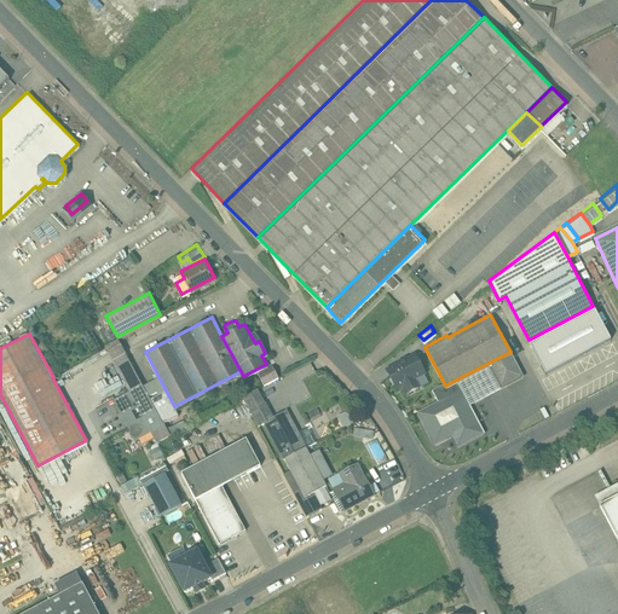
[(156,409),(117,336),(104,343),(143,416),(156,409)]
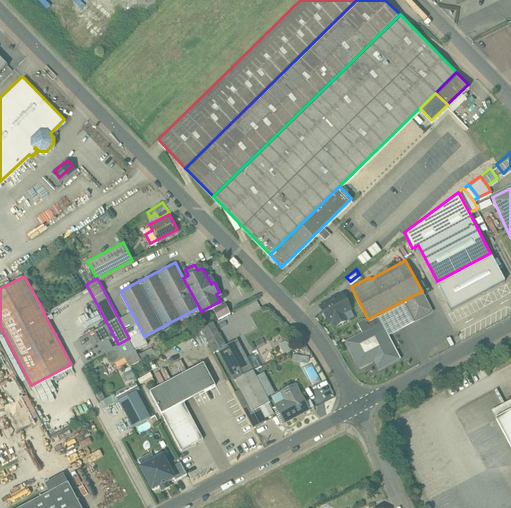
[(342,291),(319,304),(327,319),(332,316),(333,318),(337,319),(341,317),(342,314),(341,311),(350,306),(342,291)]
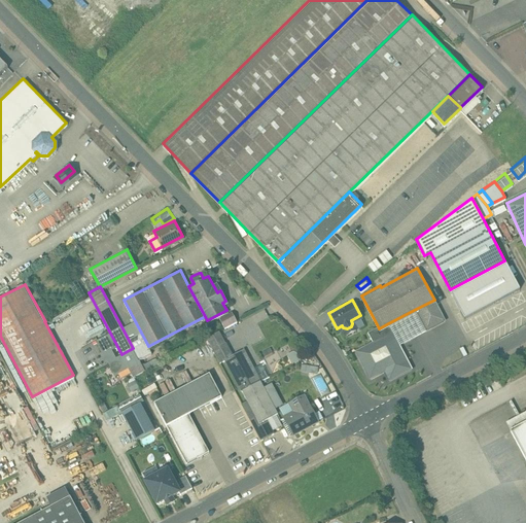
[(434,300),(416,309),(423,322),(425,327),(444,317),(434,300)]
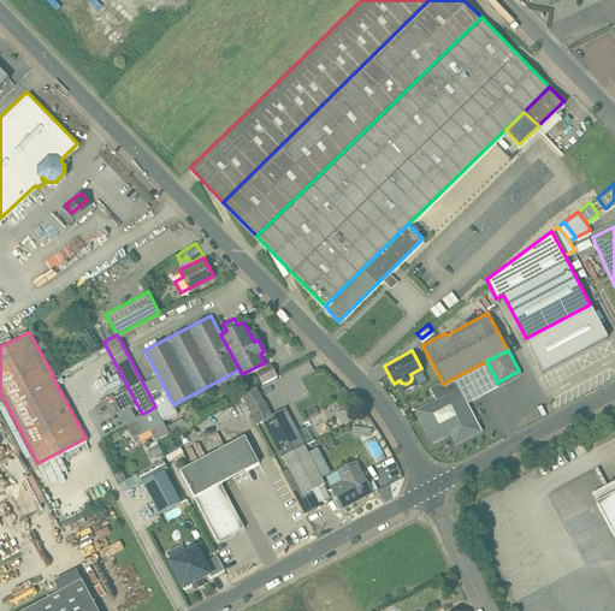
[(486,361),(454,378),(462,393),(495,377),(486,361)]
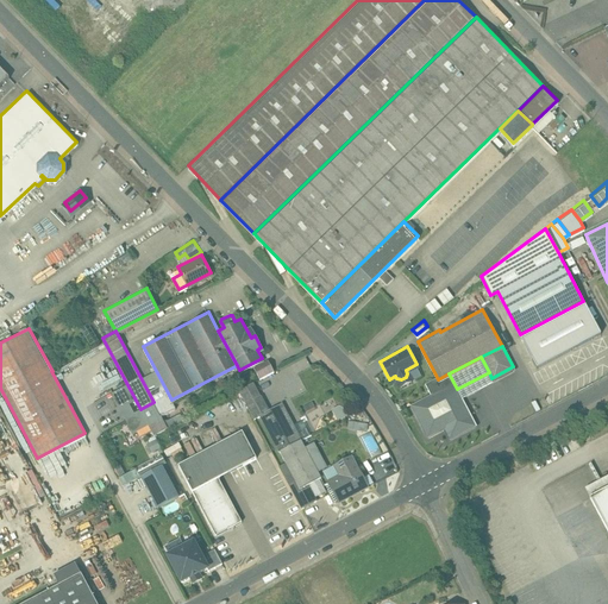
[(267,358),(252,365),(259,376),(273,369),(267,358)]
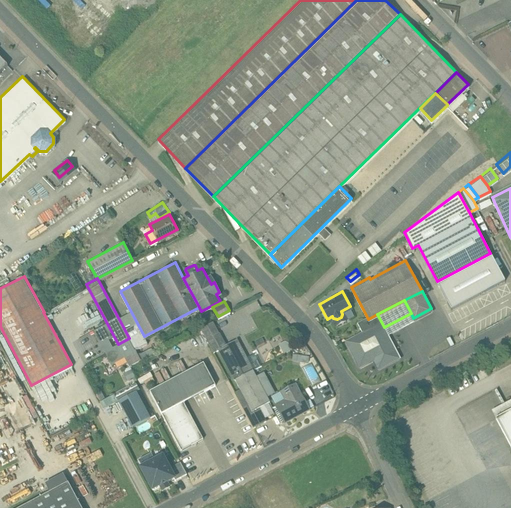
[(366,315),(356,320),(361,330),(358,331),(344,338),(358,365),(372,357),(377,366),(399,355),(385,328),(384,327),(377,314),(368,319),(366,315)]
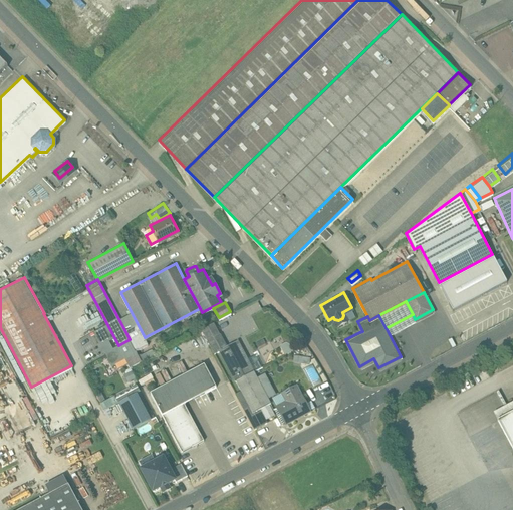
[(213,320),(201,327),(214,351),(219,348),(226,344),(220,331),(219,332),(213,320)]
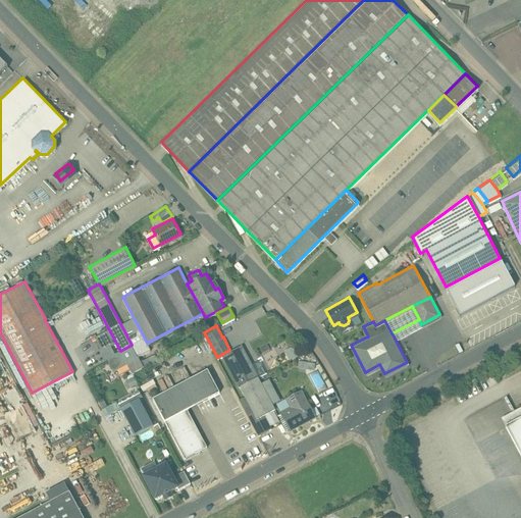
[(229,350),(222,354),(239,384),(257,374),(241,344),(229,350)]
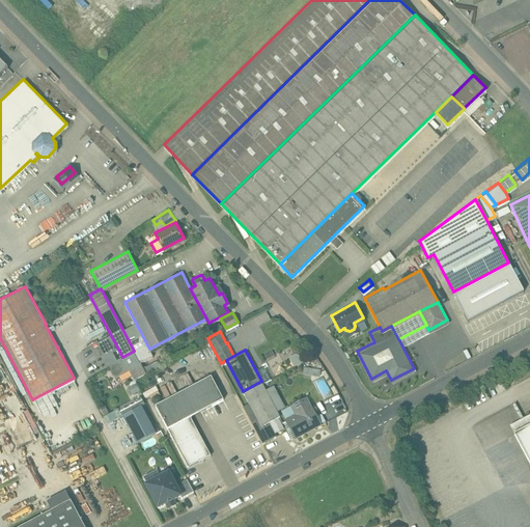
[(134,351),(122,357),(134,378),(144,371),(134,351)]
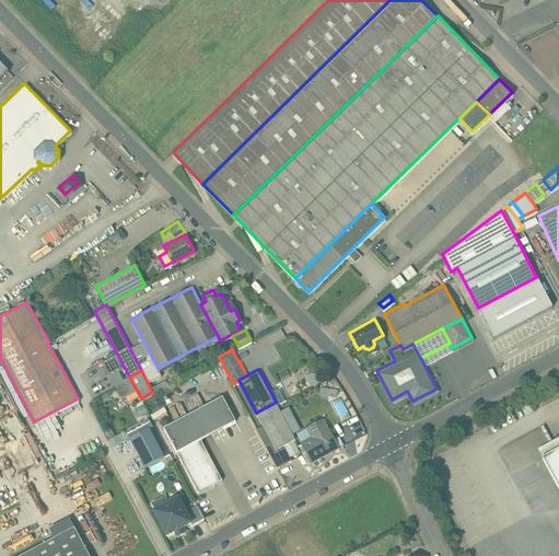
[(222,394),(163,426),(197,489),(221,477),(200,437),(234,418),(222,394)]
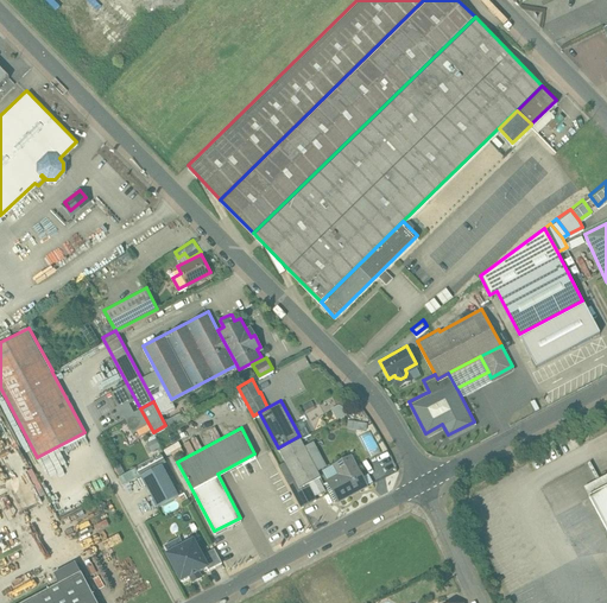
[(151,448),(159,444),(156,435),(147,438),(151,448)]
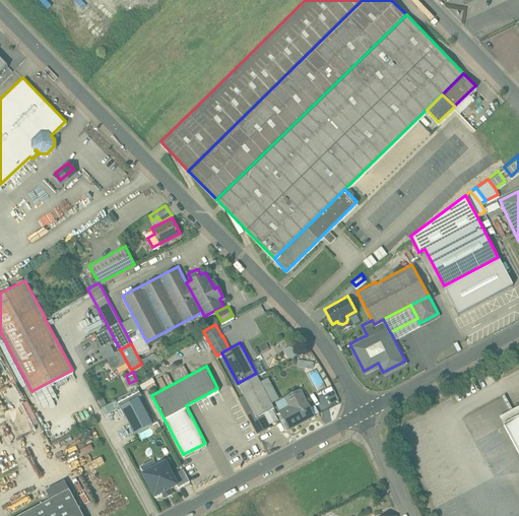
[(256,373),(238,383),(243,392),(238,395),(242,402),(264,390),(256,373)]
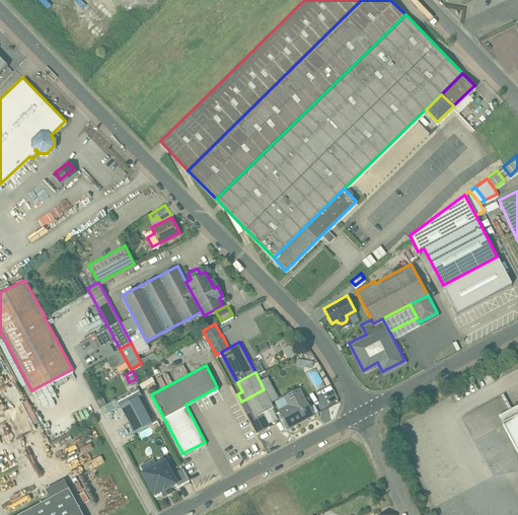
[(120,402),(141,391),(139,387),(118,398),(120,402)]
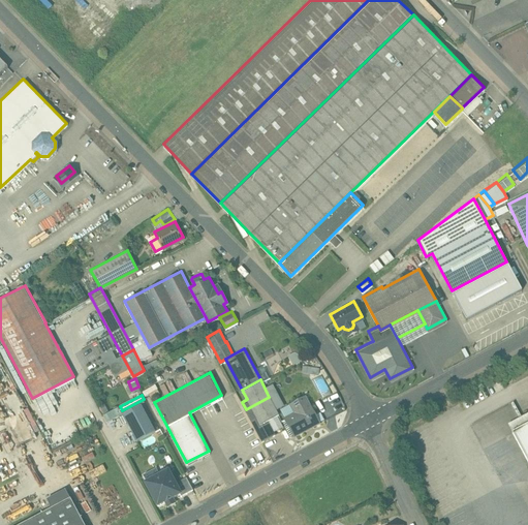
[(305,395),(290,402),(294,410),(284,415),(293,433),(318,421),(305,395)]
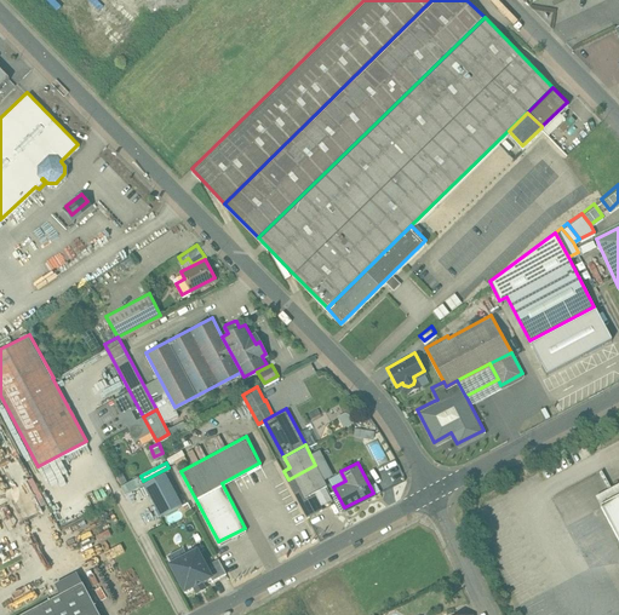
[(315,465),(288,480),(298,498),(313,490),(326,483),(315,465)]
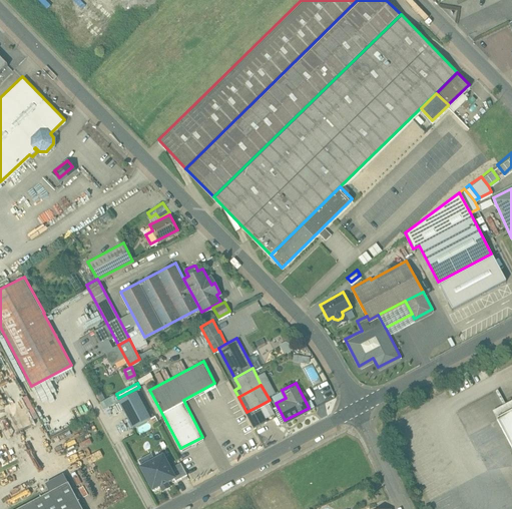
[(149,416),(135,390),(118,399),(132,426),(147,417),(149,416)]
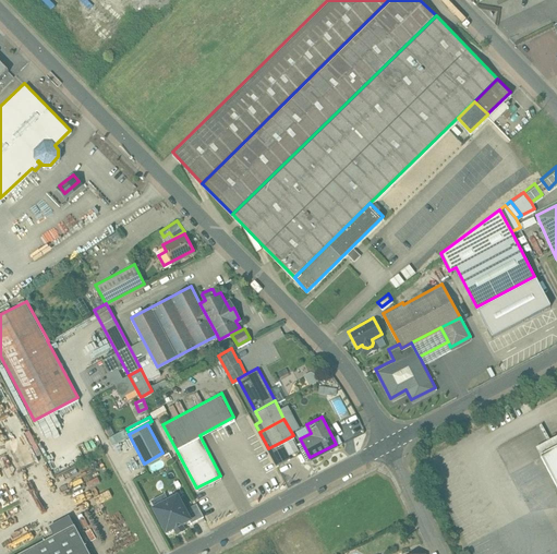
[(111,442),(128,435),(124,428),(108,433),(111,442)]
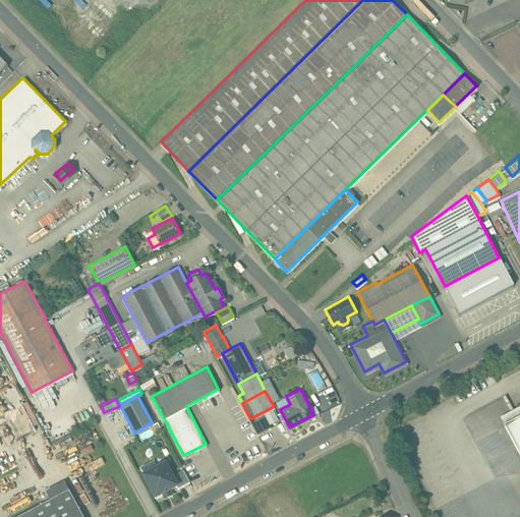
[(519,406),(501,417),(504,422),(519,413),(519,406)]
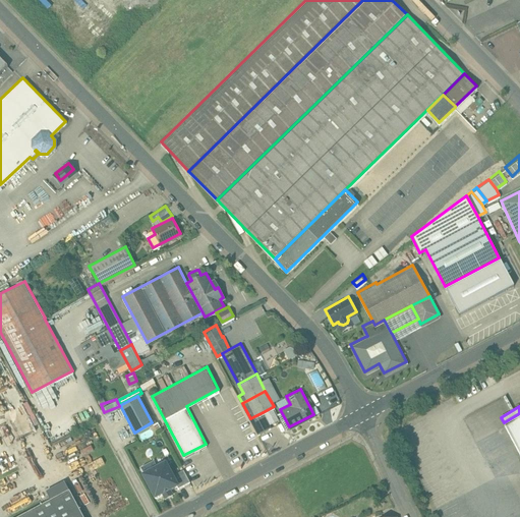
[(263,412),(250,418),(257,433),(270,425),(263,412)]
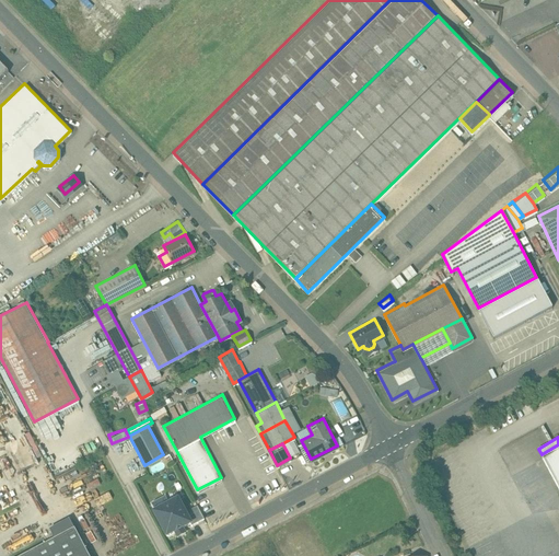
[(558,444),(542,454),(558,487),(558,444)]
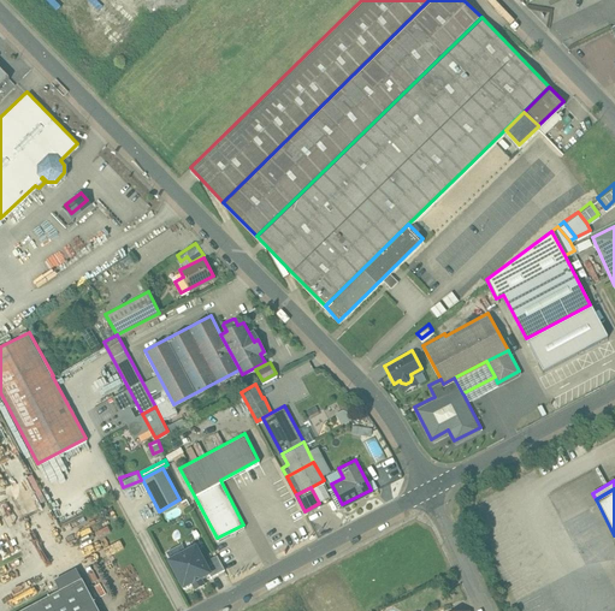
[(208,571),(195,545),(169,559),(183,585),(208,571)]
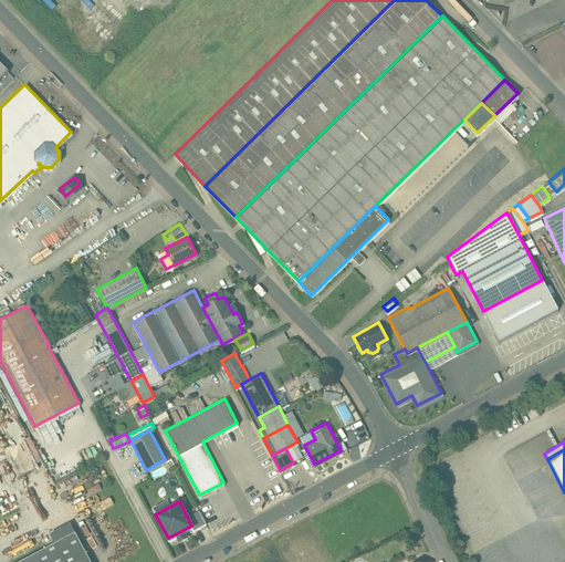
[(54,542),(16,561),(91,561),(70,521),(49,531),(54,542)]
